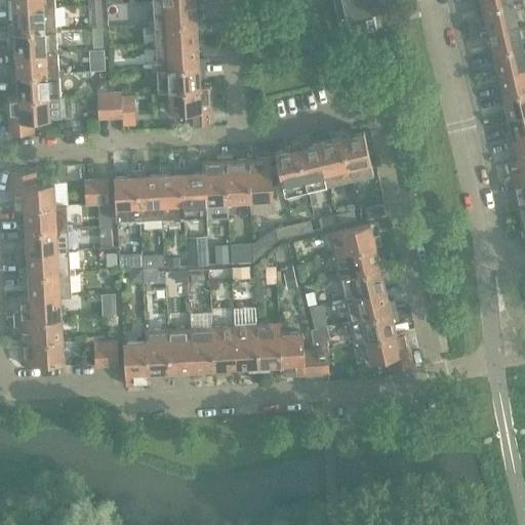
[(12,0),(13,9),(55,7),(54,0),(12,0)]
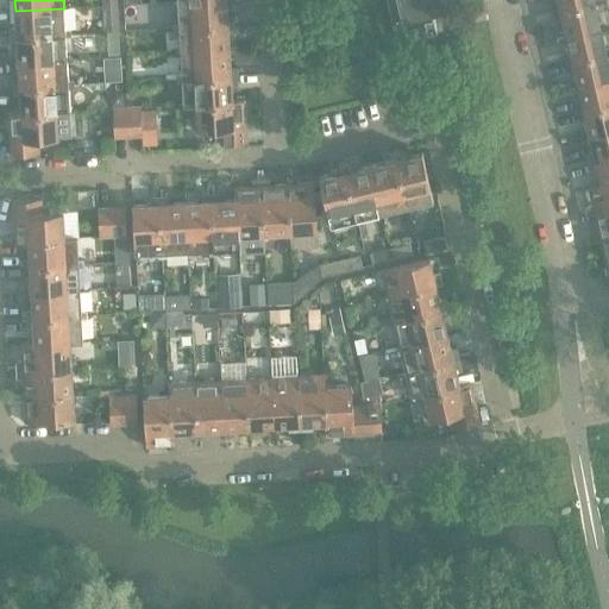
[(174,24),(174,27),(234,25),(234,16),(227,17),(226,0),(209,0),(179,1),(180,24),(174,24)]
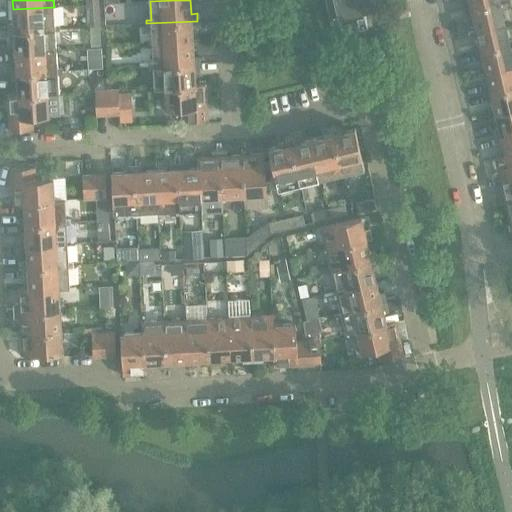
[(325,0),(330,20),(380,9),(378,0),(325,0)]
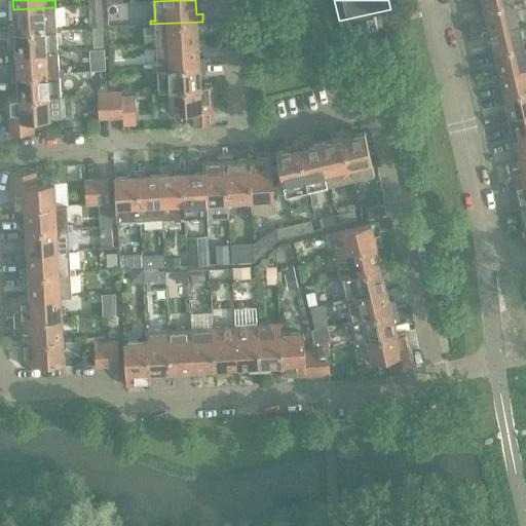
[(478,9),(520,0),(481,0),(482,1),(477,3),(478,9)]
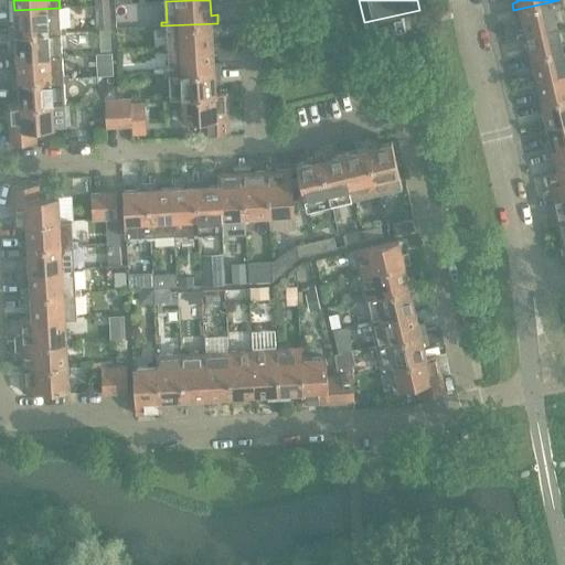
[(564,0),(558,0),(513,10),(515,18),(521,17),(525,32),(564,22),(564,3),(564,2),(564,1),(564,0)]
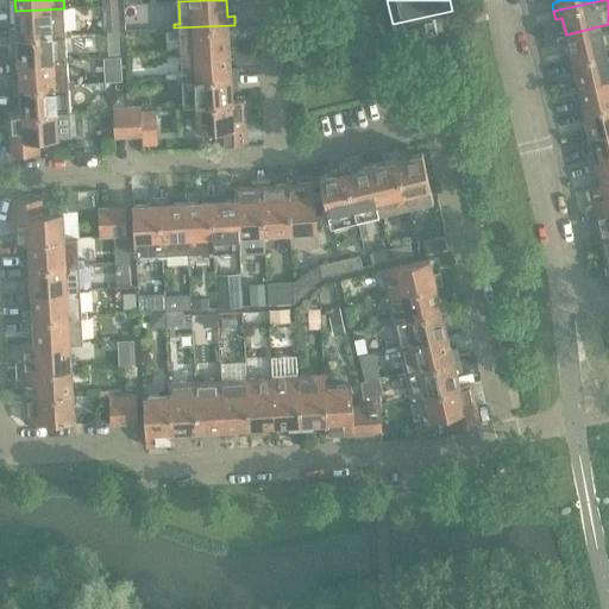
[(118,5),(102,6),(105,31),(110,31),(119,30),(118,5)]
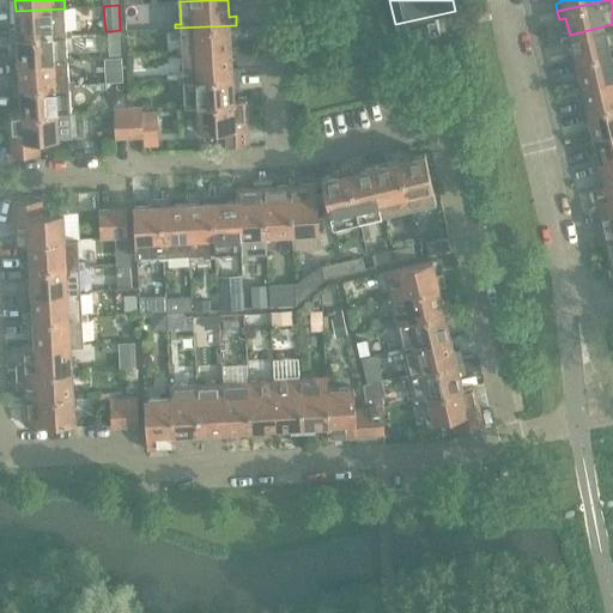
[(11,29),(11,37),(72,34),(71,30),(66,30),(65,8),(16,11),(17,28),(11,29)]
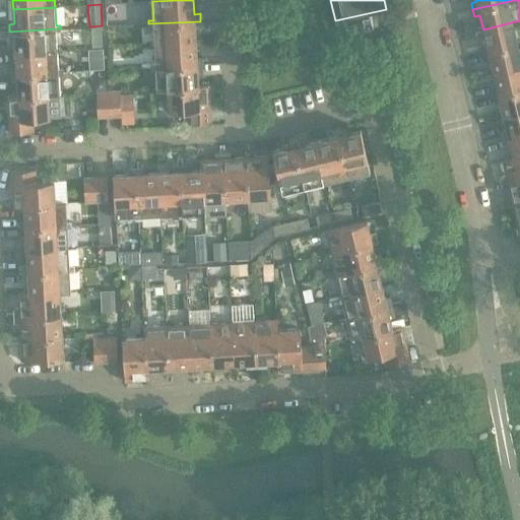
[(481,46),(482,53),(519,44),(519,20),(483,29),(486,44),(481,46)]
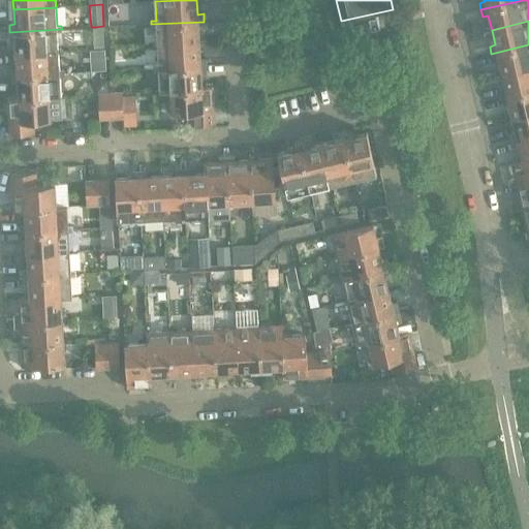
[(204,22),(151,24),(151,27),(156,27),(157,47),(199,43),(198,29),(205,29),(204,22)]
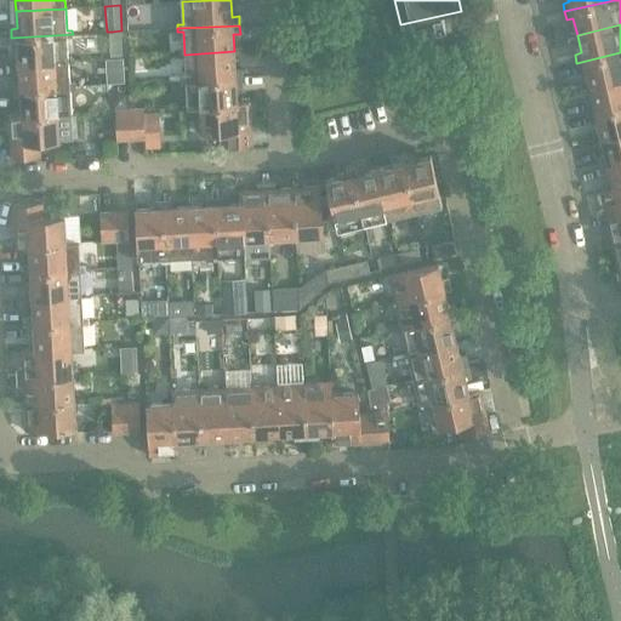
[(121,30),(112,32),(112,56),(123,55),(121,32),(121,30)]
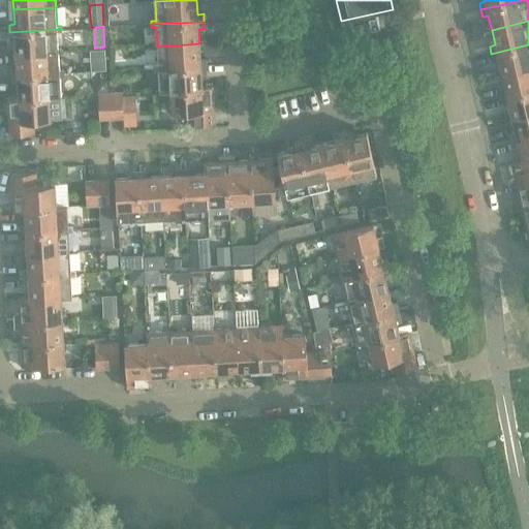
[(62,29),(9,32),(10,39),(16,39),(16,54),(58,52),(57,32),(62,32),(62,29)]
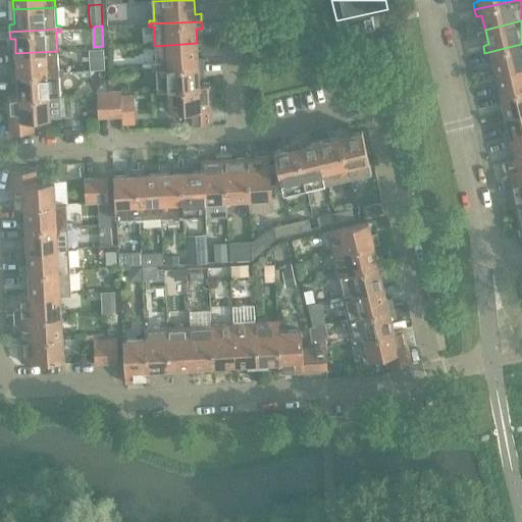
[(151,65),(152,68),(204,65),(204,58),(198,58),(197,43),(155,46),(156,64),(151,65)]
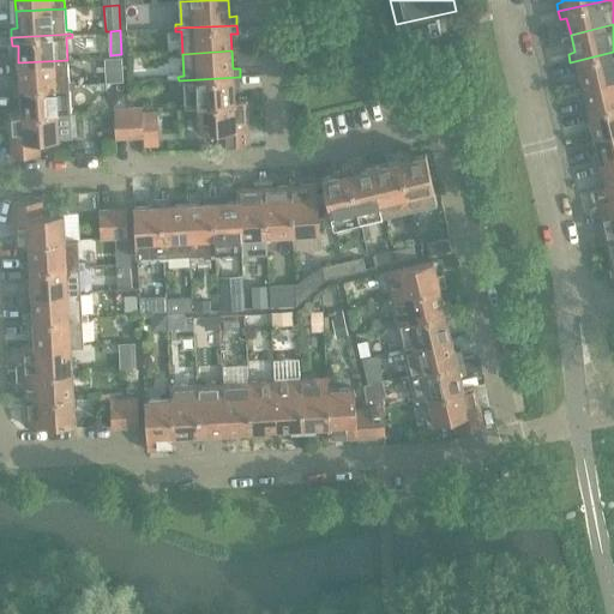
[(613,52),(570,62),(572,70),(578,68),(583,86),(613,78),(613,52)]
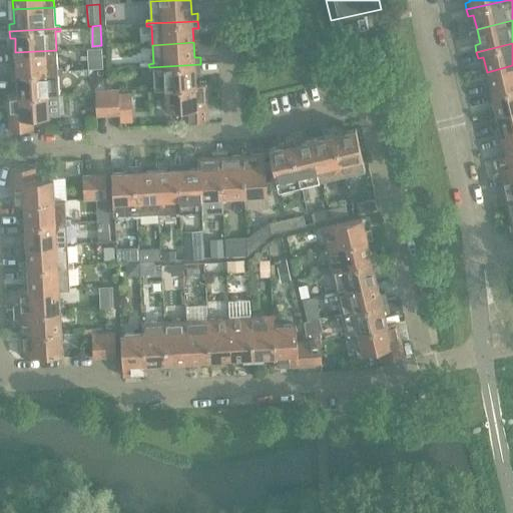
[(11,67),(12,74),(62,71),(62,68),(57,68),(56,50),(15,52),(16,66),(11,67)]
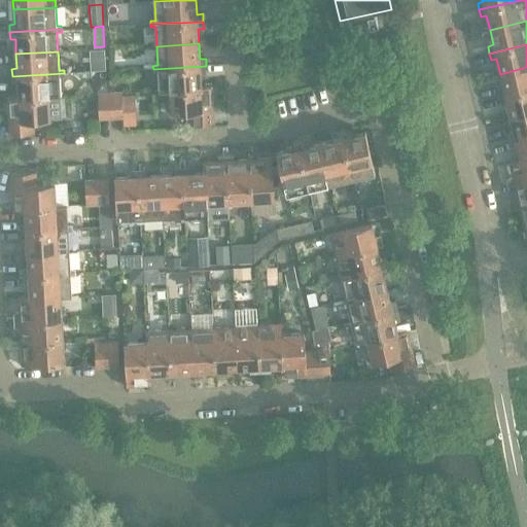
[(206,66),(153,69),(153,72),(159,71),(160,92),(170,91),(170,90),(202,88),(201,86),(201,73),(206,73),(206,66)]
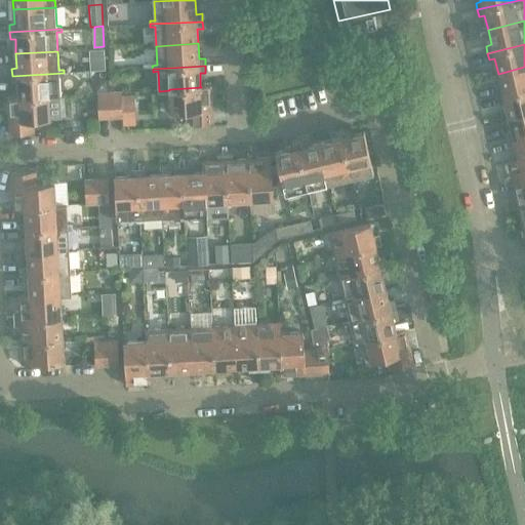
[(496,90),(497,97),(524,90),(524,67),(498,74),(501,88),(496,90)]
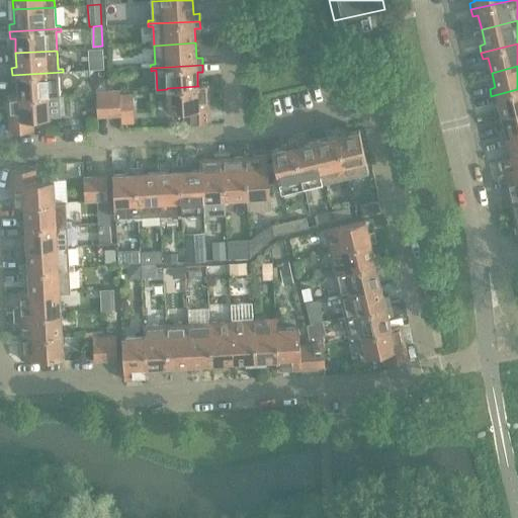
[(63,72),(12,75),(12,82),(17,82),(18,95),(18,96),(49,95),(49,96),(60,95),(59,75),(63,75),(63,72)]
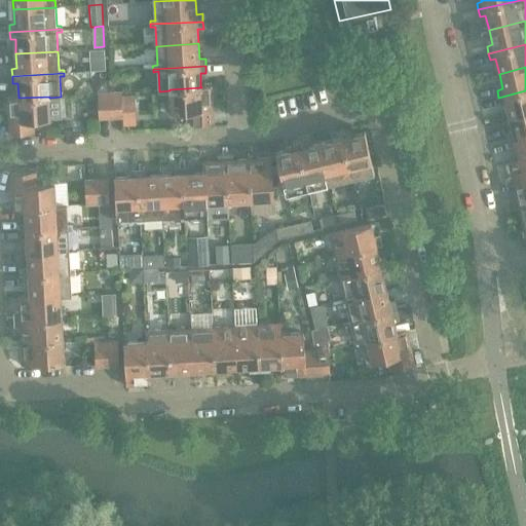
[(100,80),(96,85),(96,91),(108,90),(108,80),(100,80)]
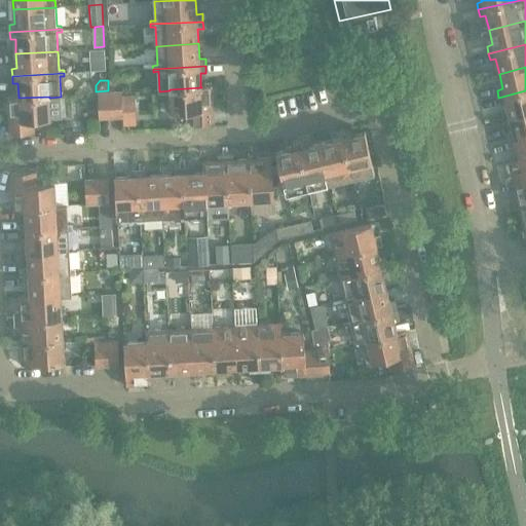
[(201,87),(170,89),(170,90),(171,113),(188,112),(189,124),(214,123),(212,86),(200,86),(201,87)]
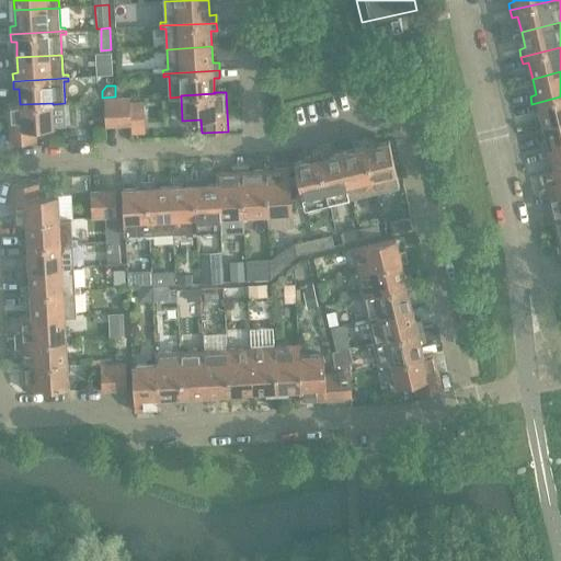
[(560,96),(531,104),(534,111),(539,110),(544,125),(560,121),(560,96)]
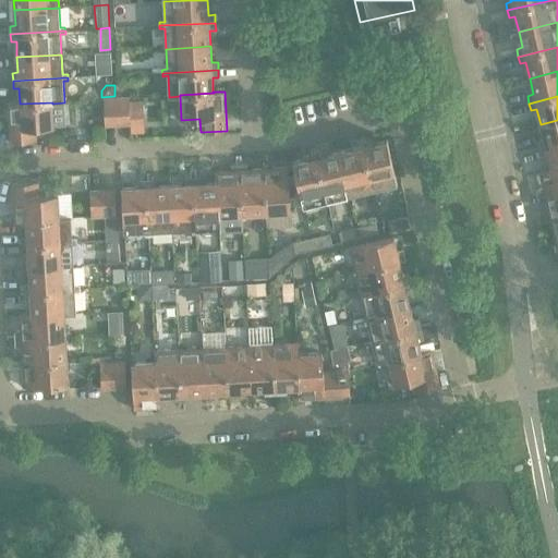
[(118,124),(117,98),(104,99),(105,125),(118,124)]
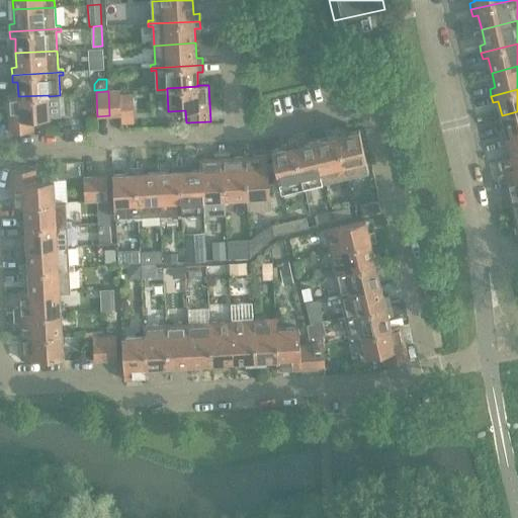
[(119,91),(108,91),(109,115),(120,115),(119,94),(119,91)]
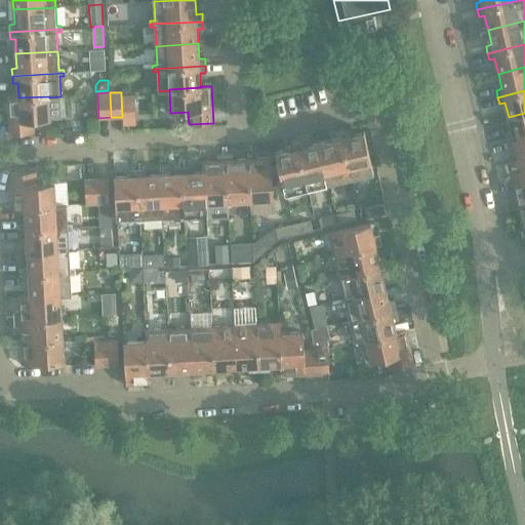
[(133,95),(121,95),(122,117),(123,124),(134,123),(133,95)]
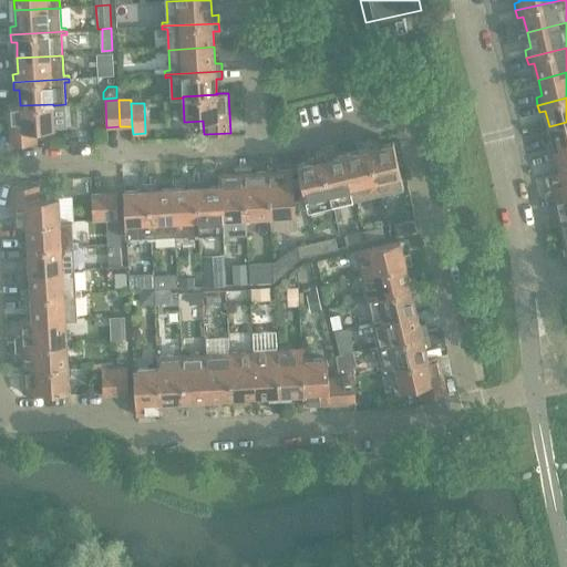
[(20,104),(8,105),(11,145),(38,143),(37,130),(54,129),(53,105),(53,104),(20,105),(20,104)]
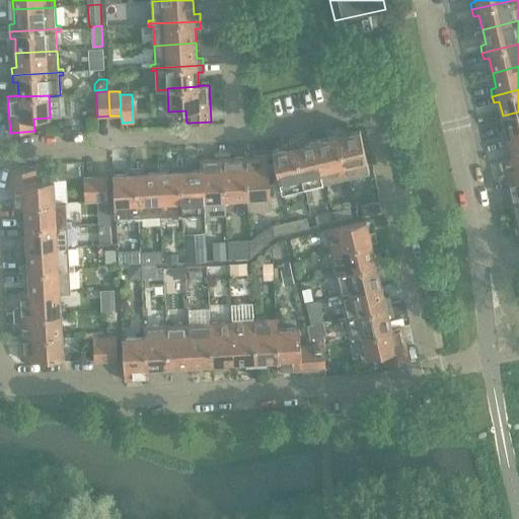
[(500,132),(502,139),(518,134),(518,112),(503,116),(506,130),(500,132)]
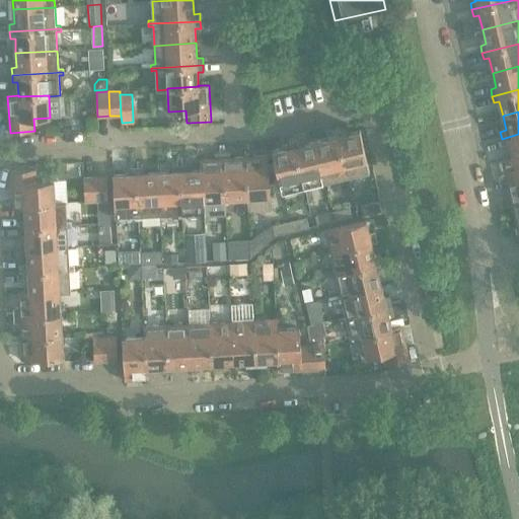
[(360,129),(338,134),(347,174),(369,169),(360,129)]
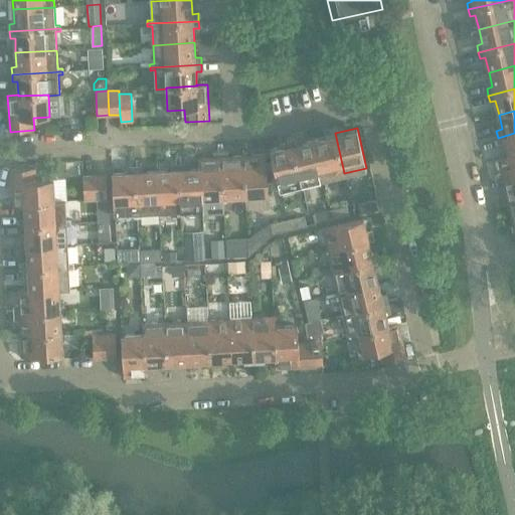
[(314,138),(315,143),(323,178),(344,173),(335,133),(314,138)]
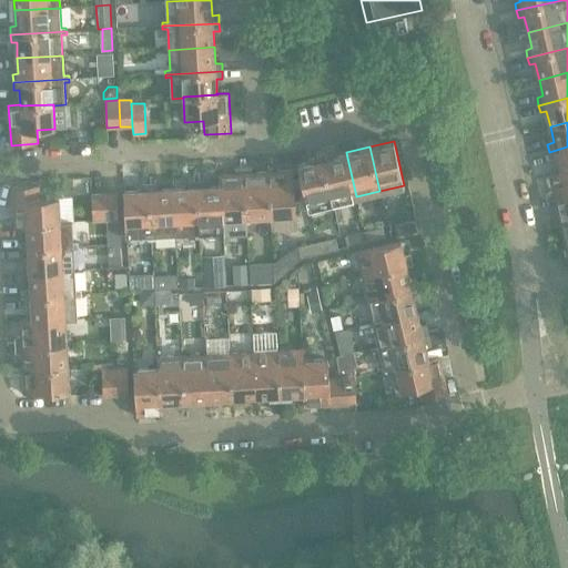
[(567,146),(549,152),(551,160),(557,158),(560,172),(560,173),(567,171),(567,146)]
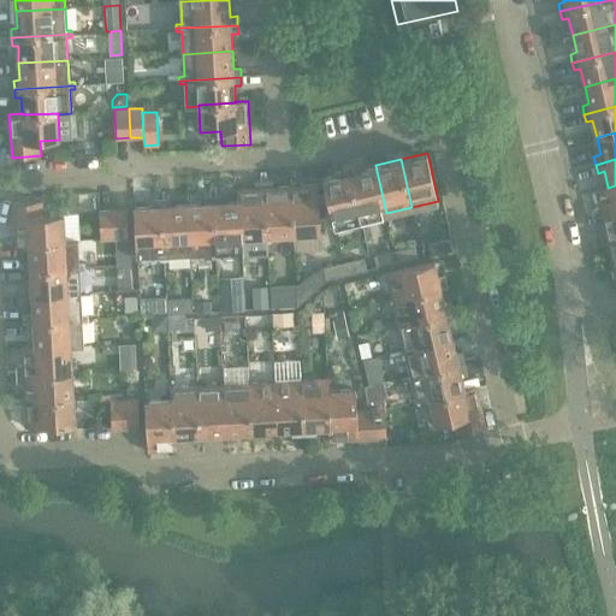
[(375,165),(350,171),(361,219),(386,213),(377,171),(375,165)]
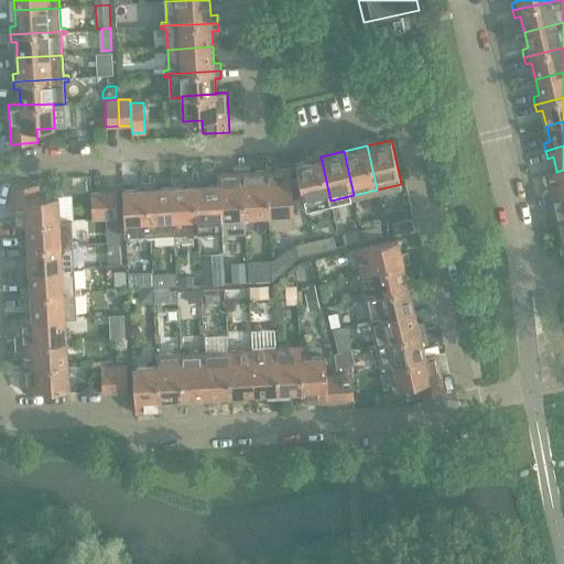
[(331,201),(321,156),(296,162),(306,206),(331,201)]
